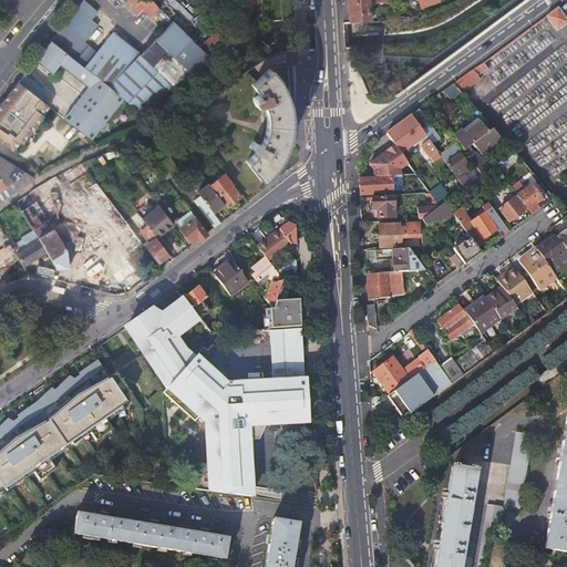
[(84,0),(82,0),(51,41),(52,41),(63,50),(95,9),(93,7),(91,6),(84,0)]
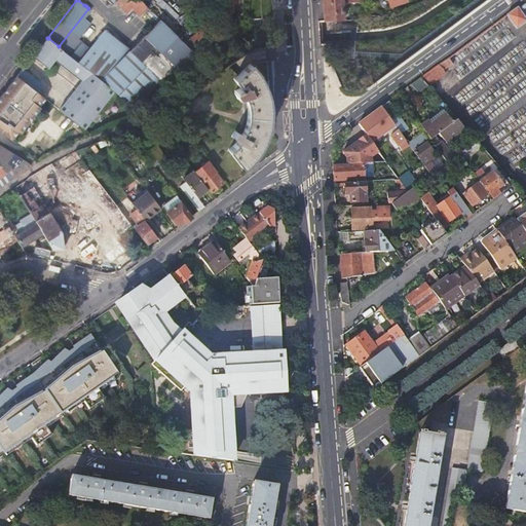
[(112,0),(121,8),(125,3),(132,8),(140,16),(144,12),(156,25),(135,46),(168,79),(199,58),(139,0),(112,0)]
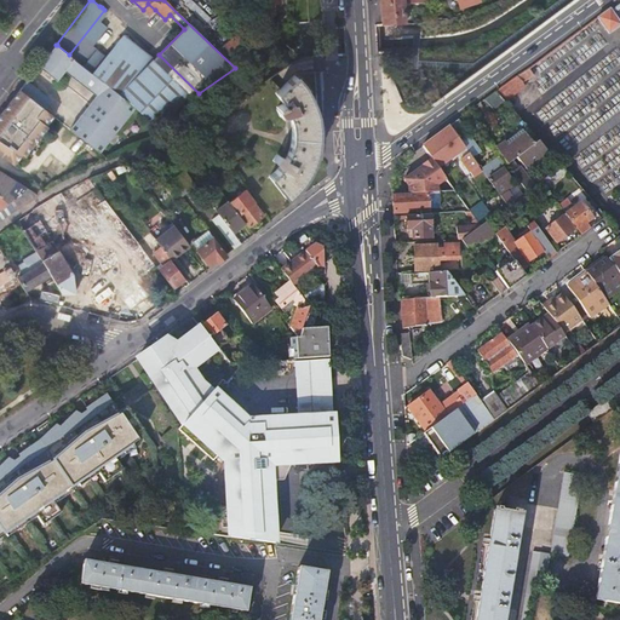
[(282,3),(281,0),(265,0),(267,15),(275,13),(275,4),(282,3)]
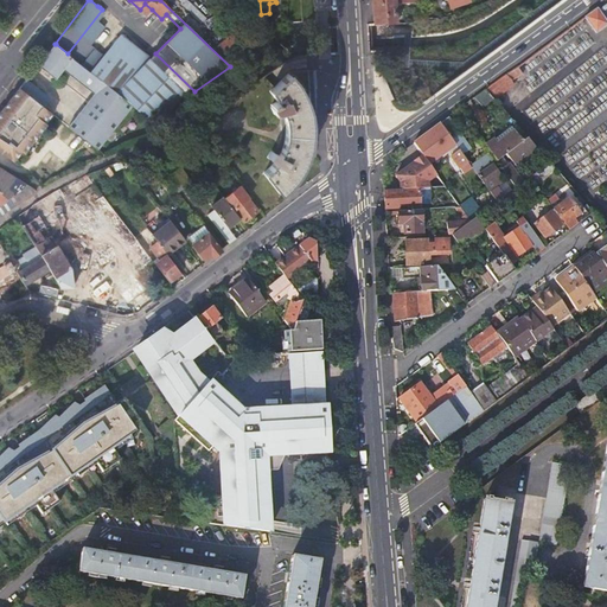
[(372,0),(375,24),(396,24),(395,4),(423,1),(423,0),(372,0)]
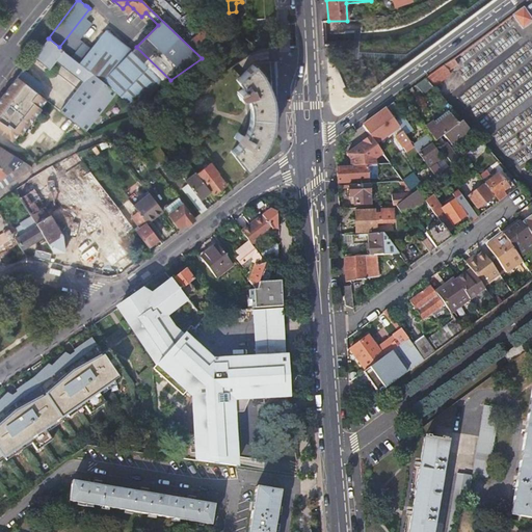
[(127,3),(123,8),(128,14),(133,8),(127,3)]
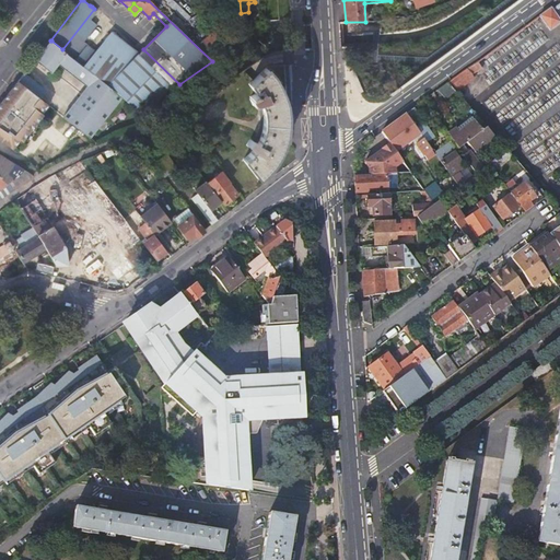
[(559,22),(559,20),(551,8),(540,15),(550,31),(559,22)]
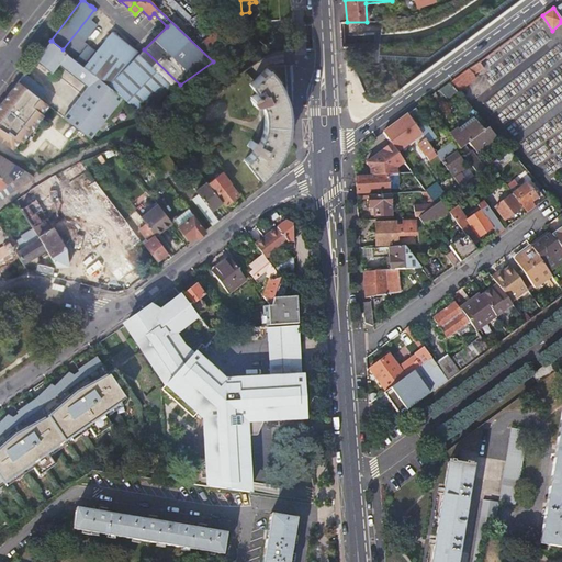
[(222,47),(227,43),(217,30),(203,41),(213,54),(215,53),(217,55),(224,49),(222,47)]
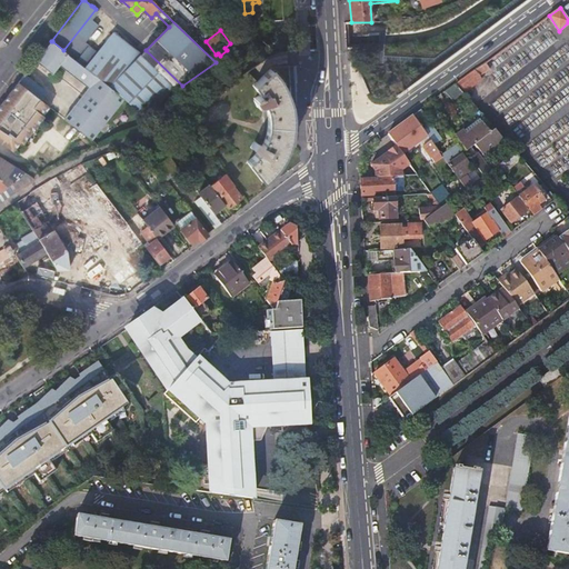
[(63,50),(52,41),(37,62),(52,75),(68,55),(63,50)]
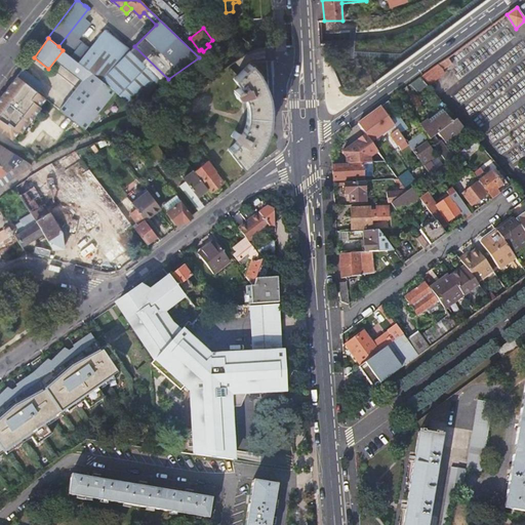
[(116,91),(136,107),(160,80),(163,83),(168,79),(134,46),(118,64),(109,74),(103,81),(116,91)]
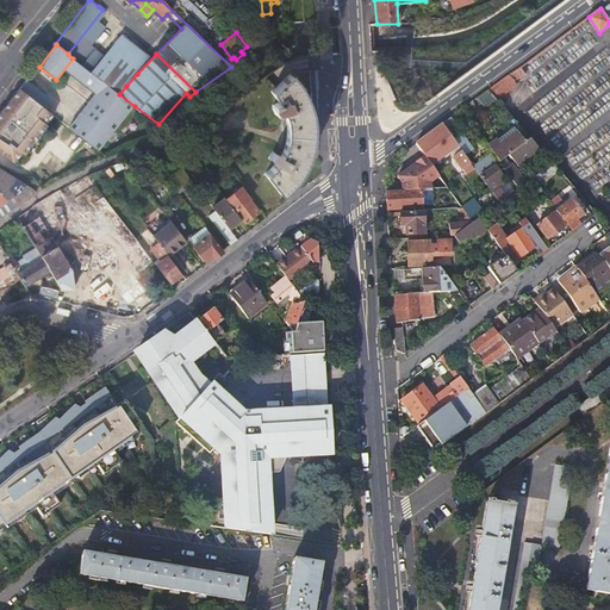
[(527,76),(520,67),(489,89),(499,103),(517,89),(518,88),(516,83),(527,76)]
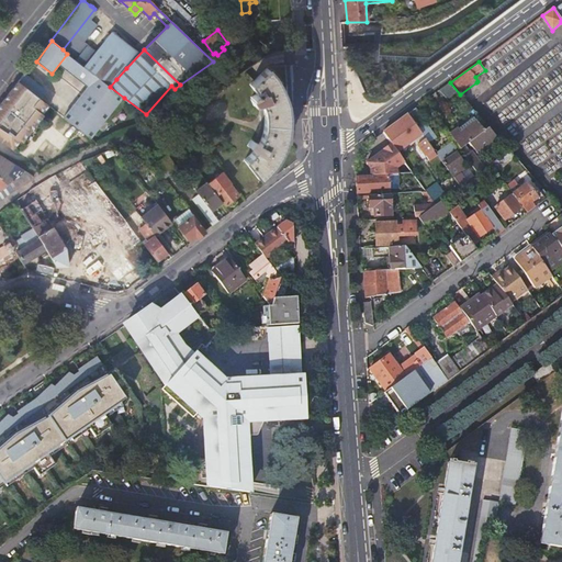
[(288,116),(283,66),(267,69),(248,83),(256,93),(250,97),(251,99),(250,99),(254,105),(261,102),(265,114),(265,124),(260,138),(258,143),(251,139),(248,145),(254,150),(244,159),(258,179),(268,170),(274,163),(283,146),(285,137),(288,127),(288,116)]
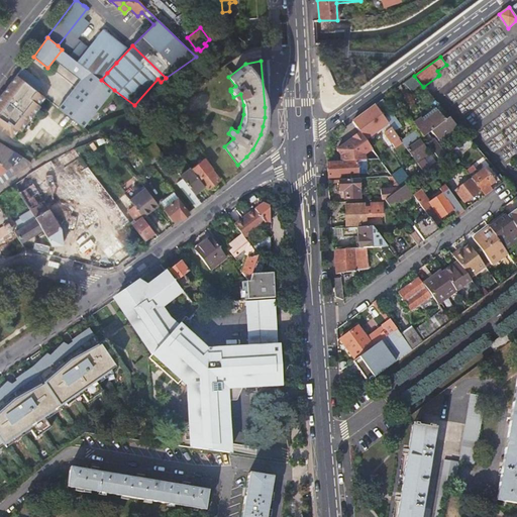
[(101,80),(107,73),(96,63),(89,71),(101,80)]
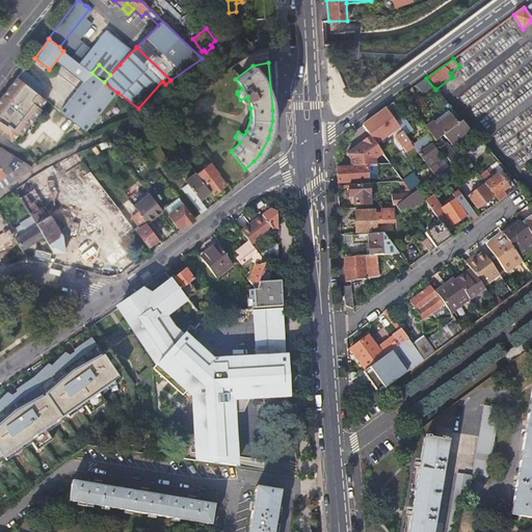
[(24,71),(19,78),(26,83),(31,77),(24,71)]
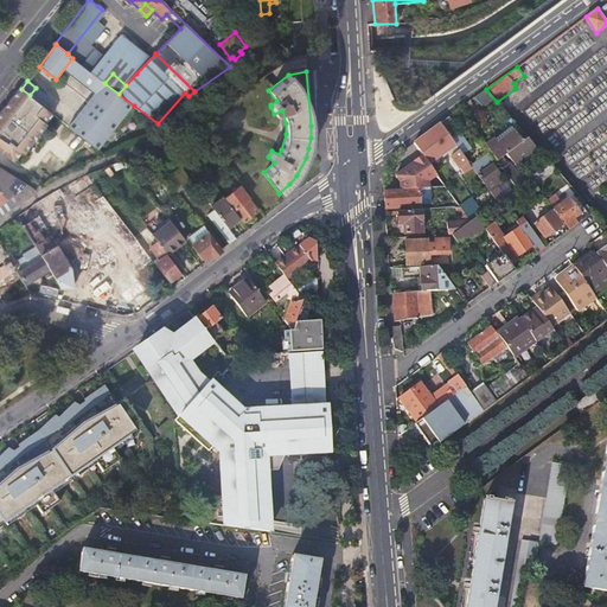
[(134,106),(119,94),(104,83),(104,82),(69,126),(98,149),(108,138),(107,131),(113,131),(119,123),(119,117),(125,116),(134,106)]
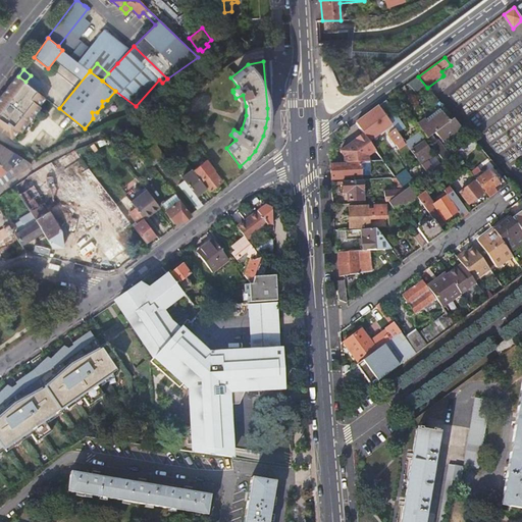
[(17,75),(0,97),(0,128),(11,137),(17,128),(20,131),(40,106),(38,104),(43,96),(37,91),(25,82),(18,76),(17,75)]
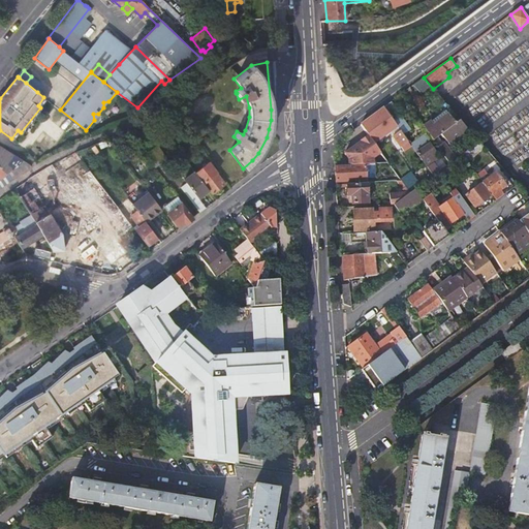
[(31,76),(26,83),(37,92),(42,86),(31,76)]
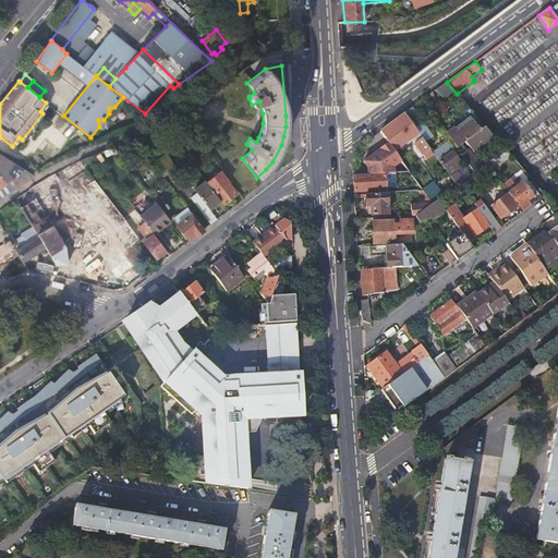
[(473,82),(457,94),(464,102),(480,92),(473,82)]
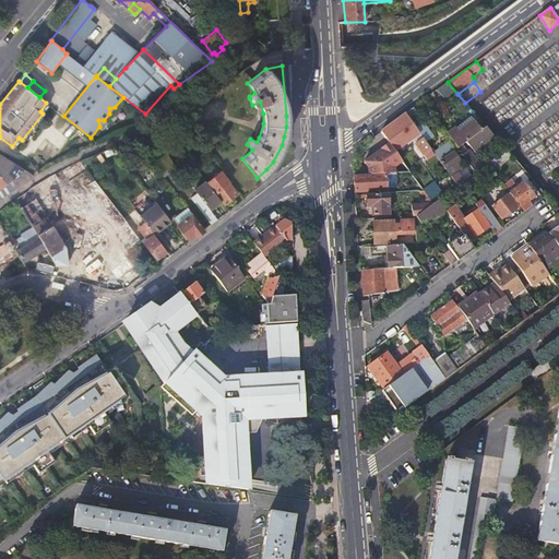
[(456,97),(445,83),(436,91),(447,105),(456,97)]
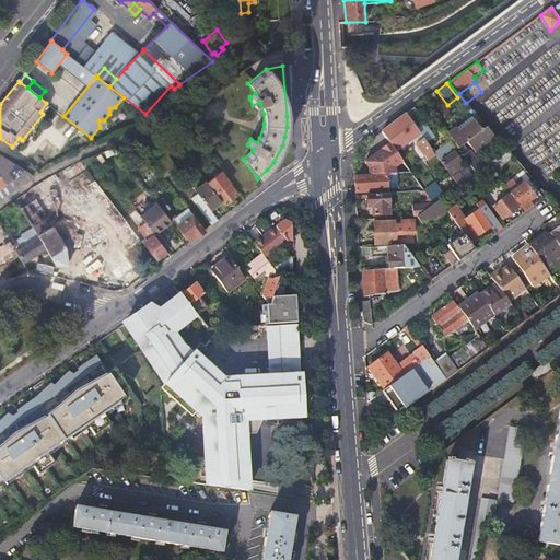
[(423,121),(413,108),(406,114),(407,115),(421,135),(422,136),(427,142),(434,138),(423,121)]
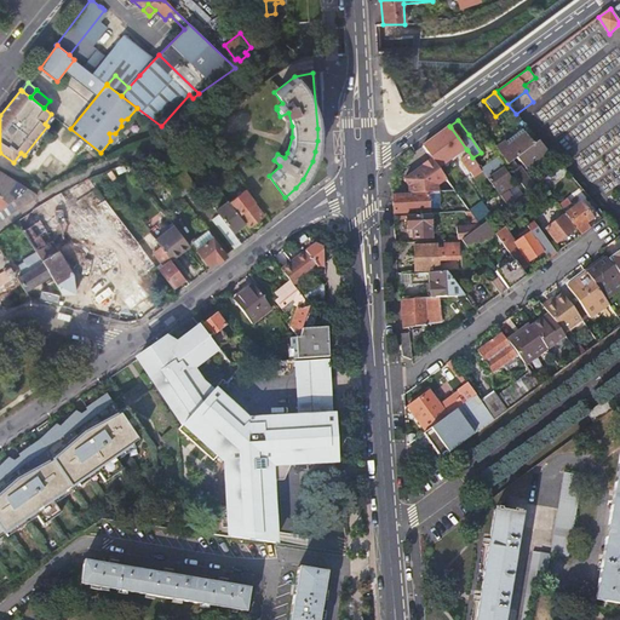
[(432,159),(440,168),(466,149),(451,127),(423,147),(432,159)]
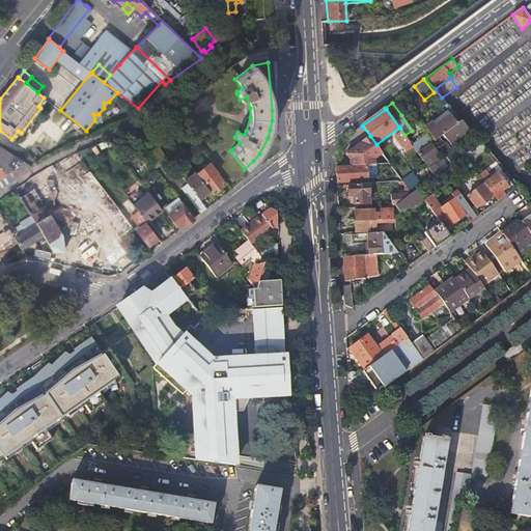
[(425,128),(436,141),(443,136),(447,143),(448,142),(457,136),(459,138),(469,132),(462,121),(458,123),(456,120),(455,121),(449,114),(435,126),(432,122),(425,128)]
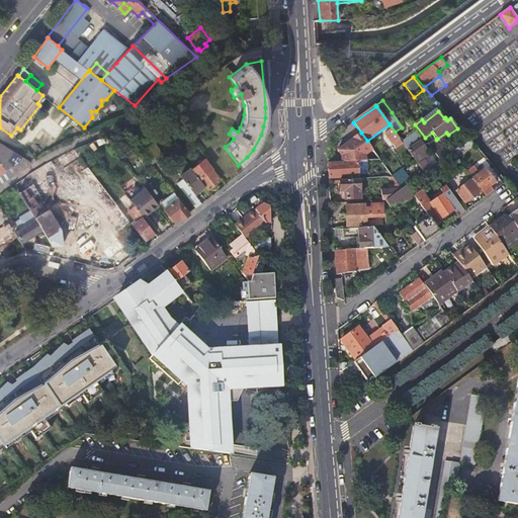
[(395,132),(391,125),(386,130),(387,132),(385,134),(393,144),(401,139),(395,132)]
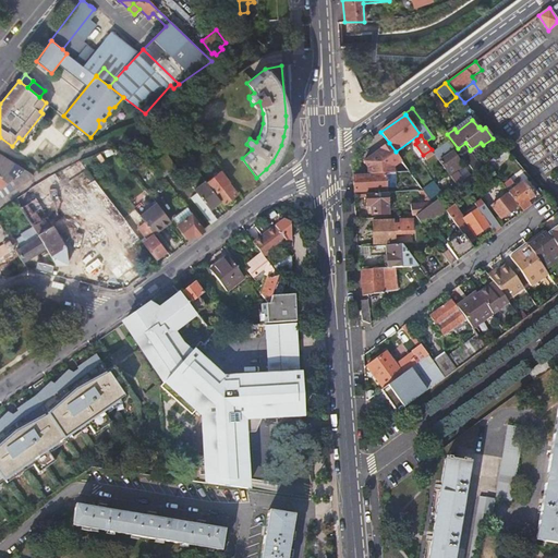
[(396,152),(389,143),(380,149),(364,161),(368,168),(368,176),(385,174),(392,173),(392,171),(395,169),(403,162),(396,152)]
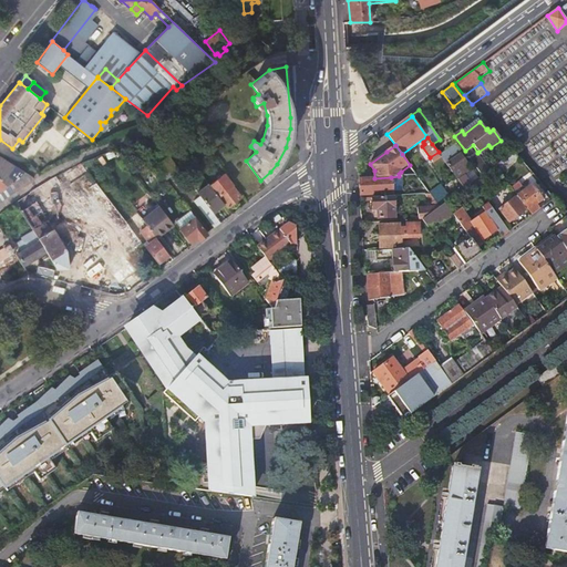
[(481,155),(491,147),(488,145),(478,152),(481,155)]
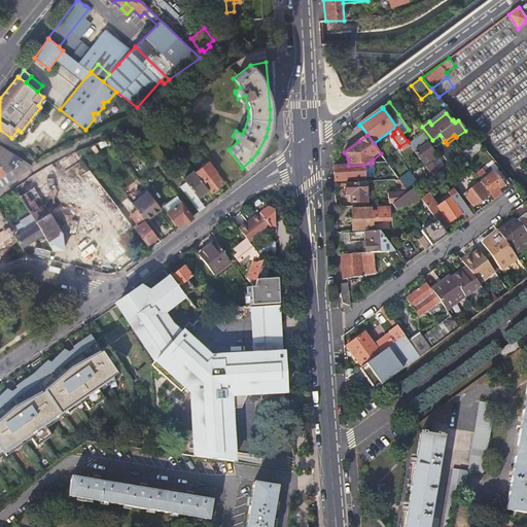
[(159,145),(152,137),(142,144),(148,152),(146,154),(155,167),(168,157),(157,145),(159,145)]
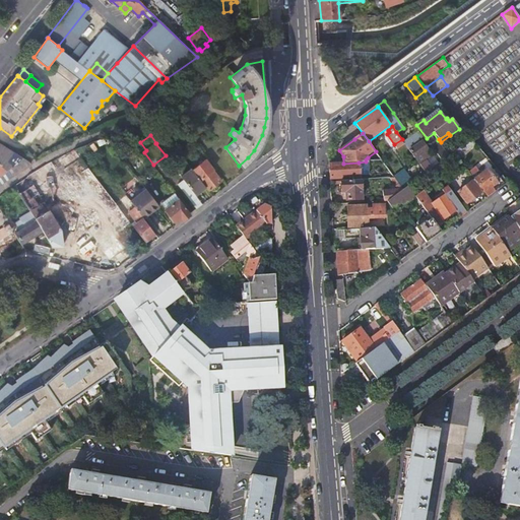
[(427,174),(433,169),(427,160),(433,155),(418,135),(411,140),(410,139),(405,144),(427,174)]
